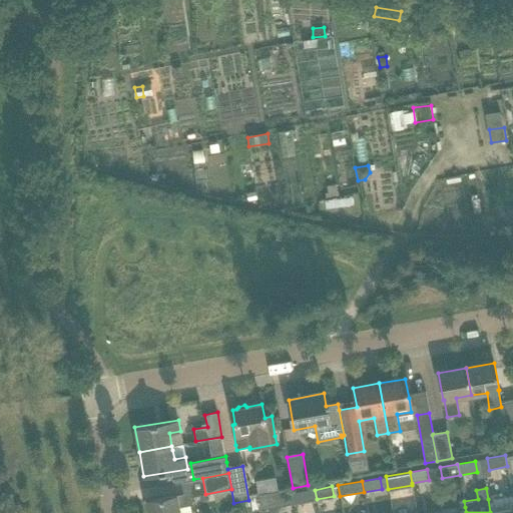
[(293,504),(291,494),(292,494),(291,489),(266,493),(269,508),(293,504)]
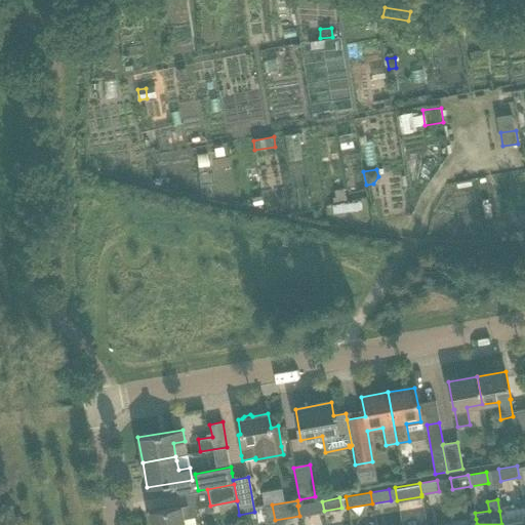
[(317,513),(315,502),(298,506),(297,506),(299,516),(317,513)]
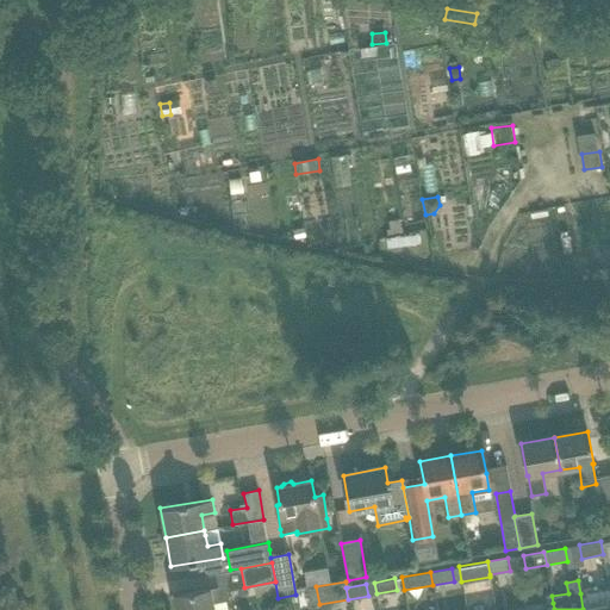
[(225,609),(224,601),(228,601),(225,586),(175,595),(178,609),(225,609)]
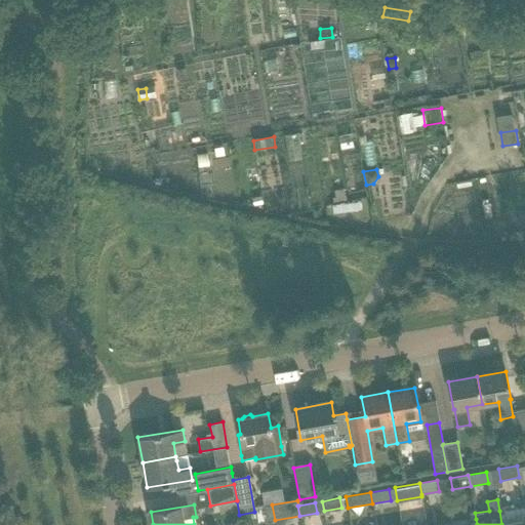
[(275,520),(272,505),(264,507),(267,522),(275,520)]
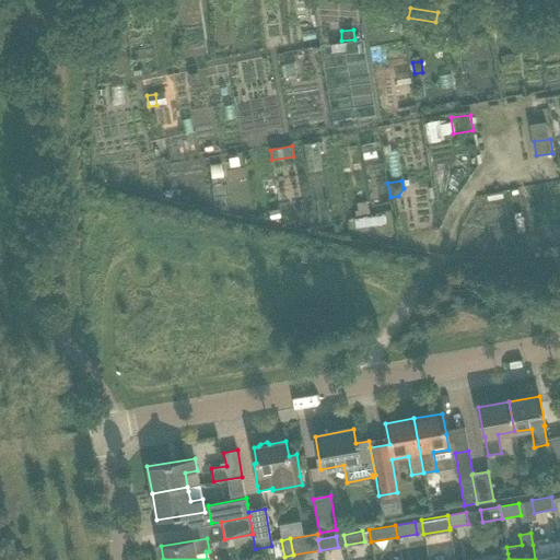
[(559,559),(559,546),(559,540),(533,545),(535,559),(559,559)]
